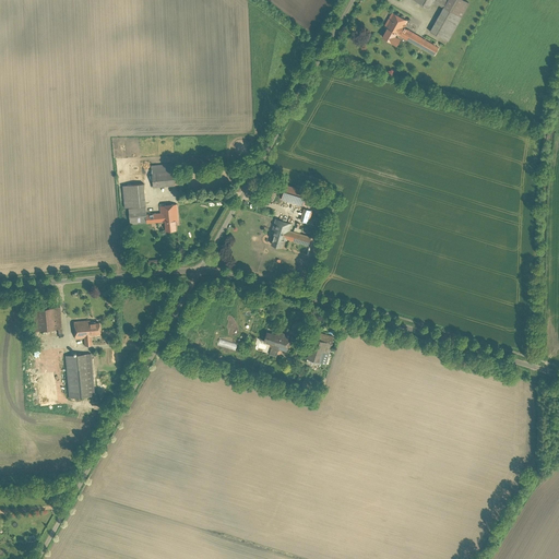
[(414,0),(429,9),(433,1),(442,7),(428,31),(448,42),(471,2),(466,0),(414,0)]
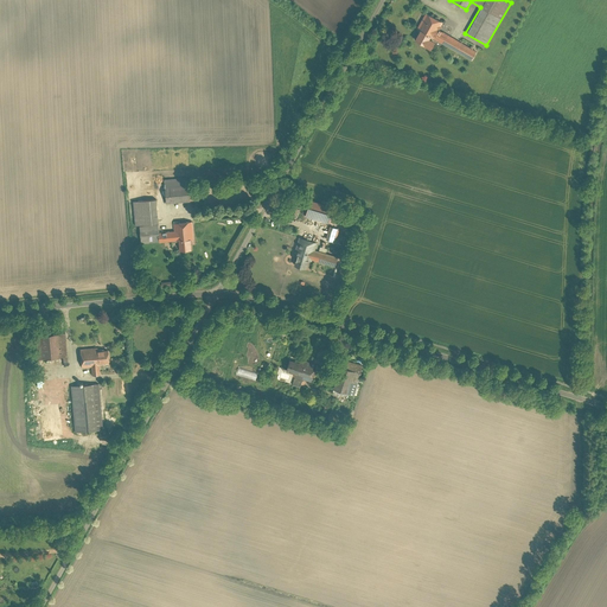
[(419,30),(413,39),(429,49),(434,42),(428,38),(430,36),(472,59),(477,51),(439,29),(442,21),(426,12),(416,29),(419,30)]
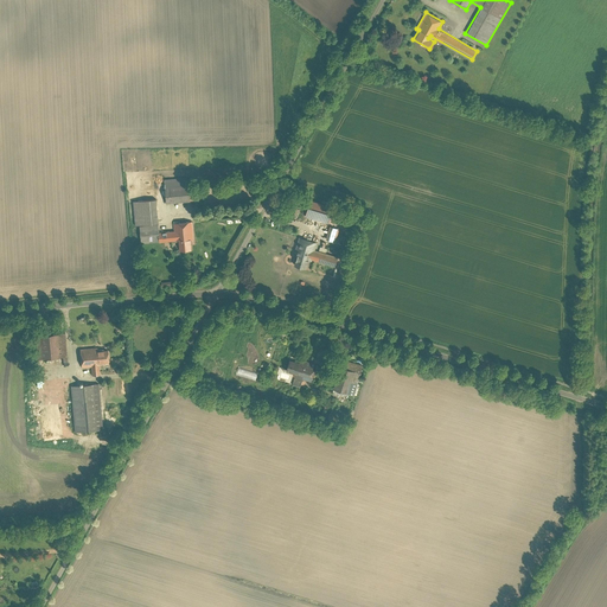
[(187,177),(164,178),(165,200),(190,199),(187,177)]
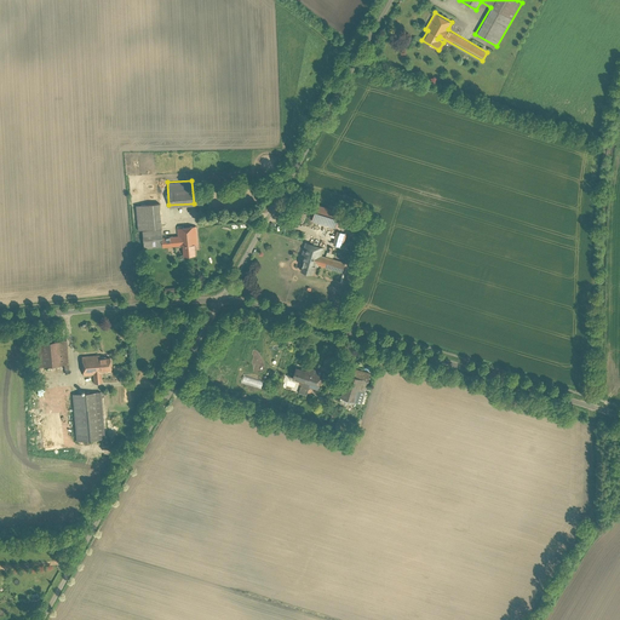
[(160,227),(159,204),(136,205),(137,228),(160,227)]
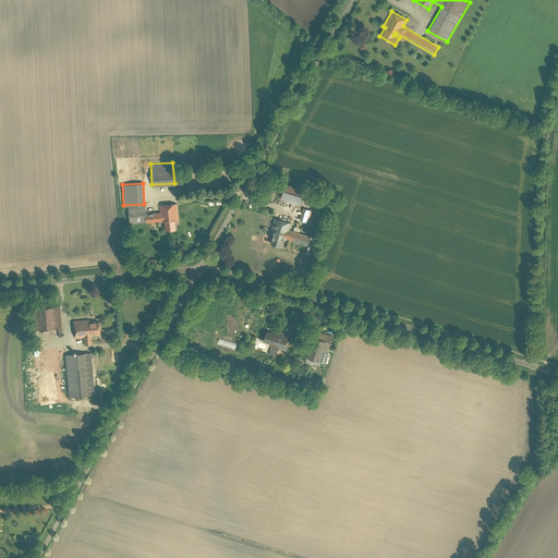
[(283,183),(279,198),(301,204),(305,189),(283,183)]
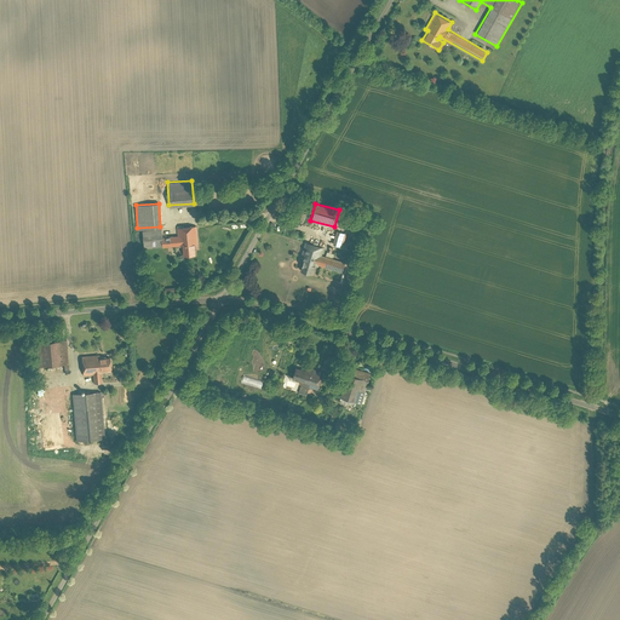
[(200,252),(196,225),(181,228),(183,254),(200,252)]
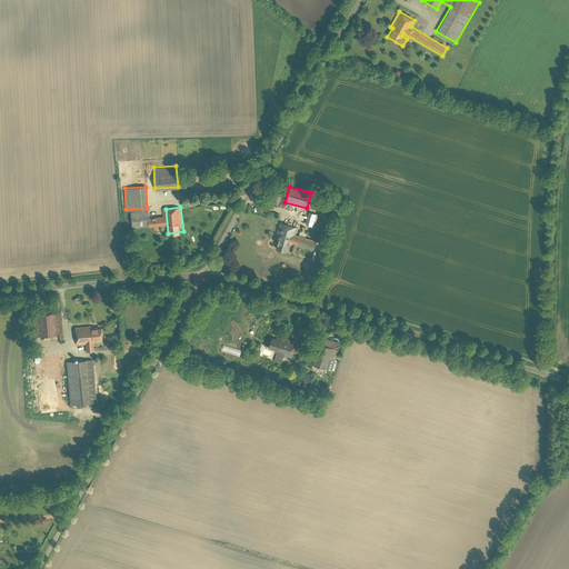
[(148,209),(129,211),(131,227),(149,225),(148,209)]
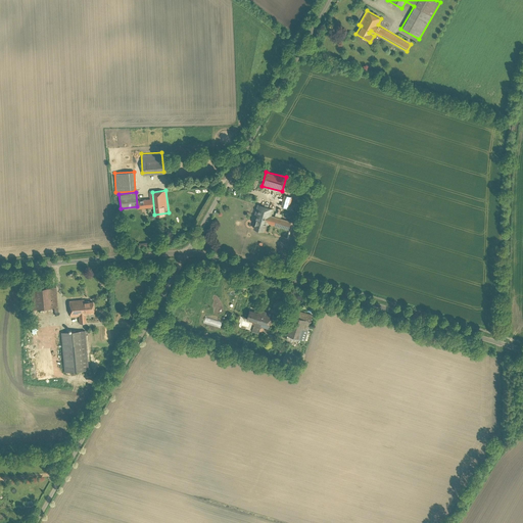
[(271,207),(258,203),(252,226),(265,230),(267,222),(269,215),(271,207)]
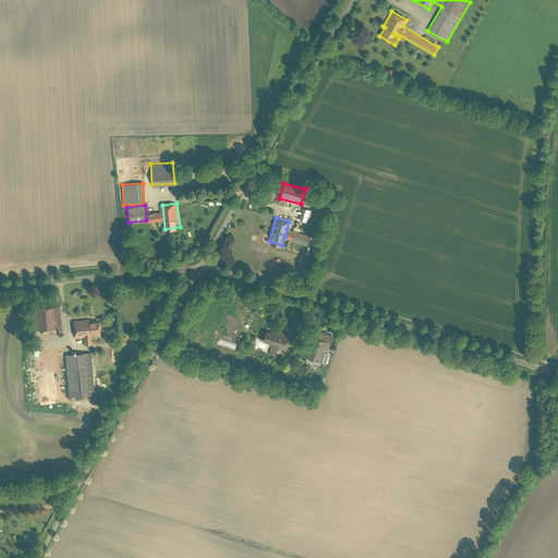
[(311,235),(287,229),(284,237),(307,243),(311,235)]
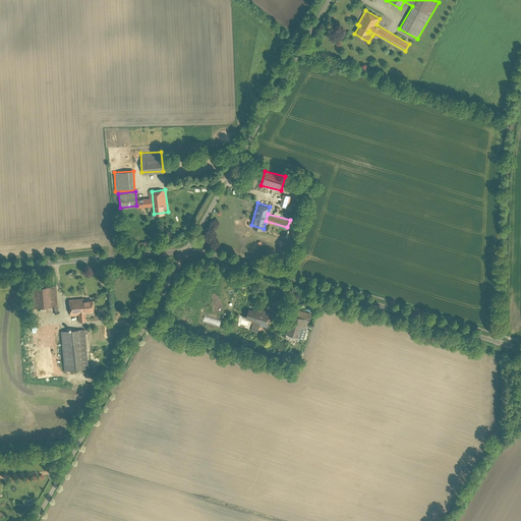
[(54,285),(33,287),(34,306),(56,304),(54,285)]
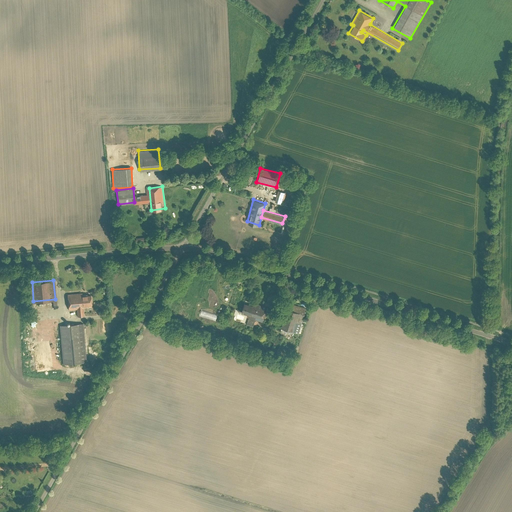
[(82,292),(67,294),(69,308),(76,307),(84,306),(82,295),(82,292)]
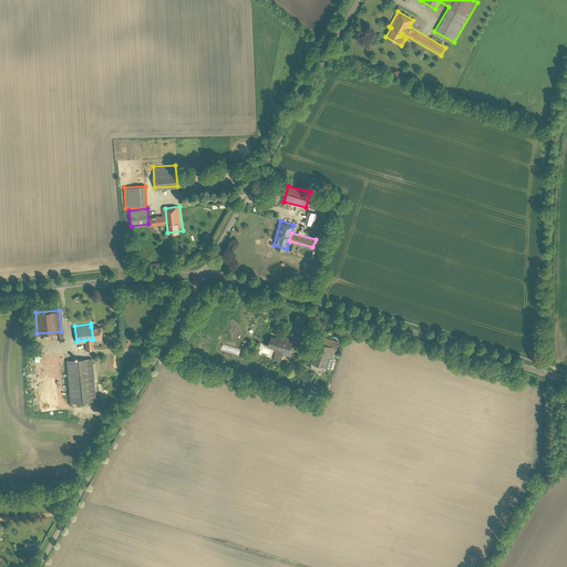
[(99,326),(91,327),(93,339),(100,338),(99,326)]
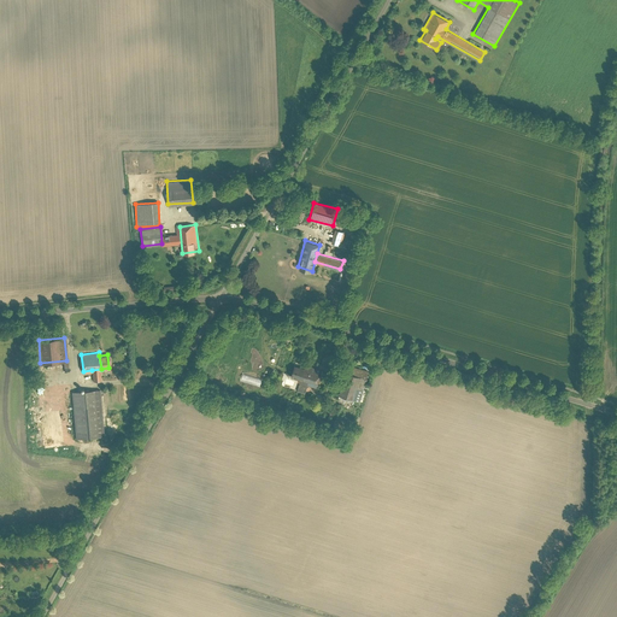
[(293,364),(289,375),(301,378),(298,391),(306,393),(309,385),(318,387),(323,369),(305,363),(304,368),(293,364)]
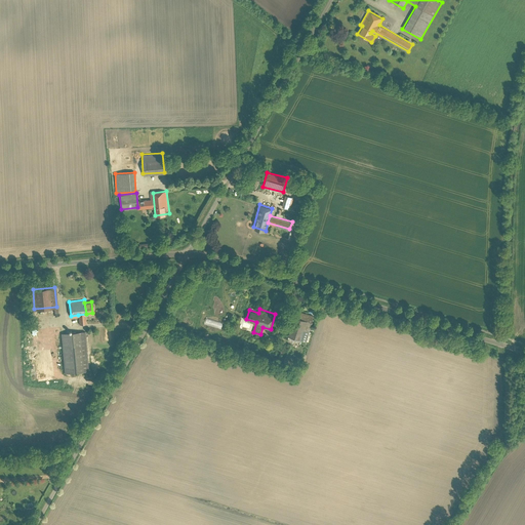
[(296,310),(287,335),(300,339),(310,314),(296,310)]
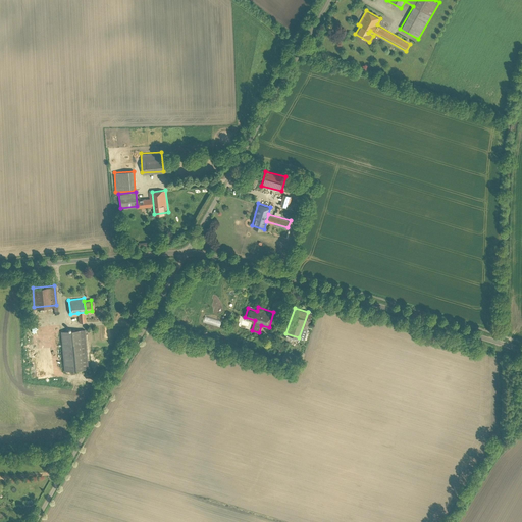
[(86,312),(77,313),(79,321),(87,320),(86,312)]
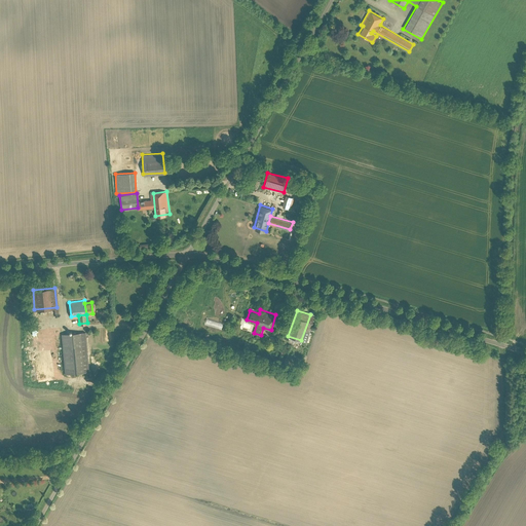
[(283,329),(289,331),(291,325),(285,323),(283,329)]
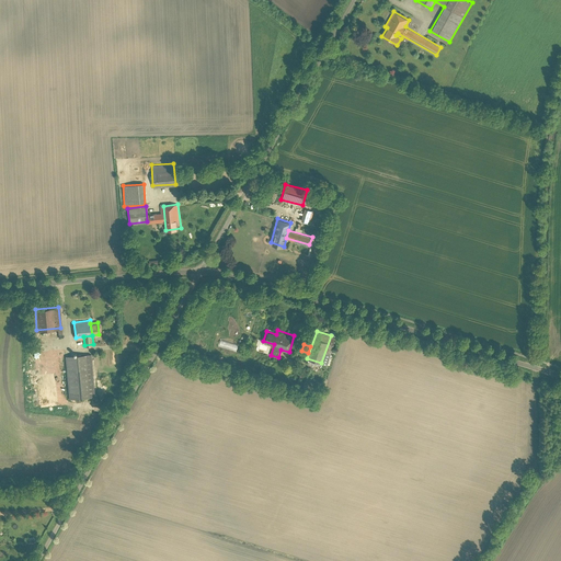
[(91,352),(65,355),(68,398),(95,395),(91,352)]
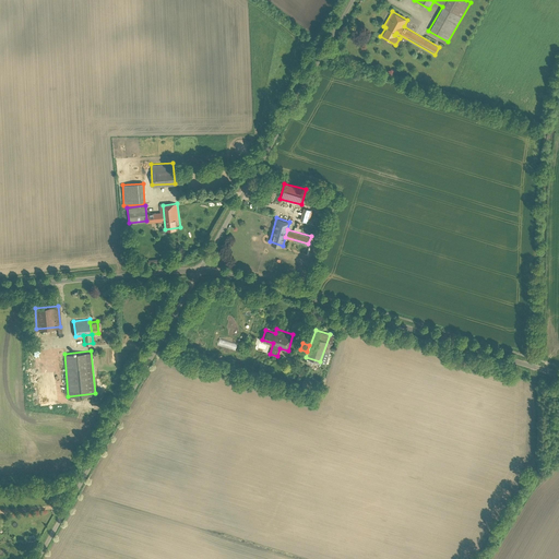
[(48,391),(58,390),(58,375),(47,375),(48,391)]
